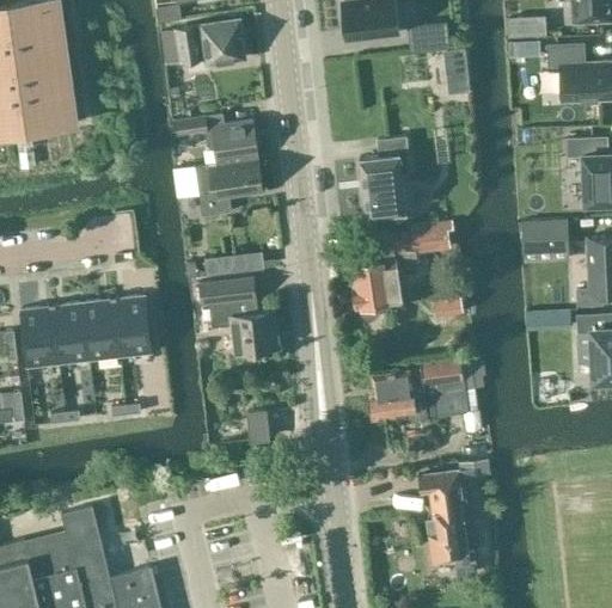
[(0,0),(0,128),(68,118),(51,0),(31,0),(13,2),(12,0),(0,0)]
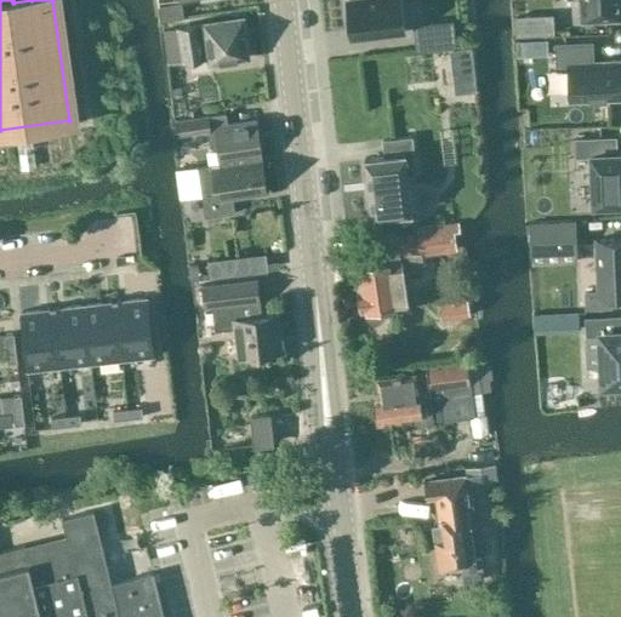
[(399,0),(379,0),(347,4),(352,43),(404,36),(399,0)]
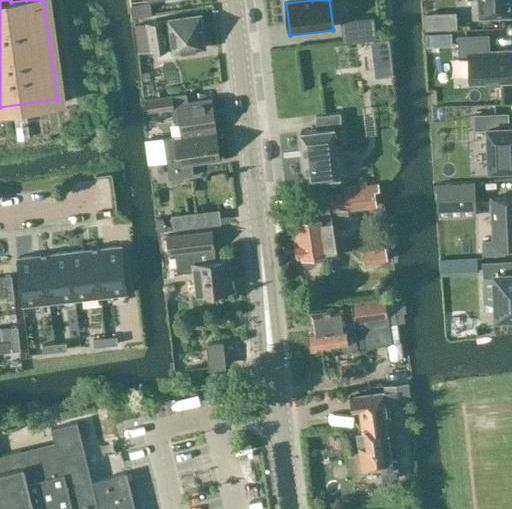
[(479,0),(480,20),(511,18),(510,0),(479,0)]
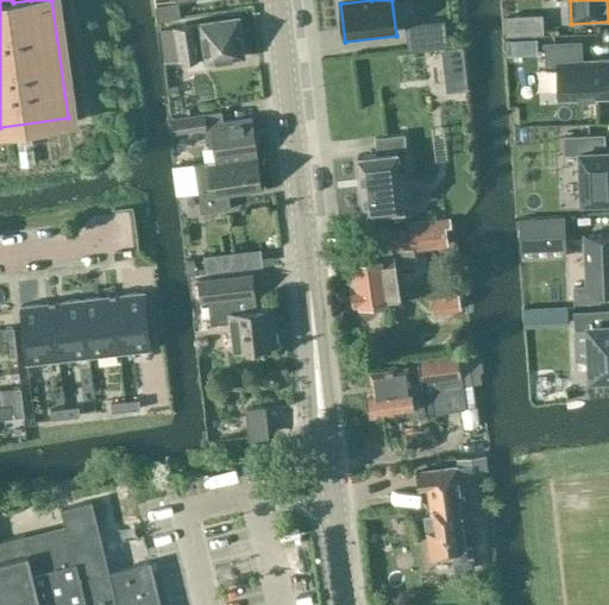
[(206,64),(243,60),(238,23),(196,29),(159,33),(164,67),(202,61),(200,51),(203,50),(206,64)]
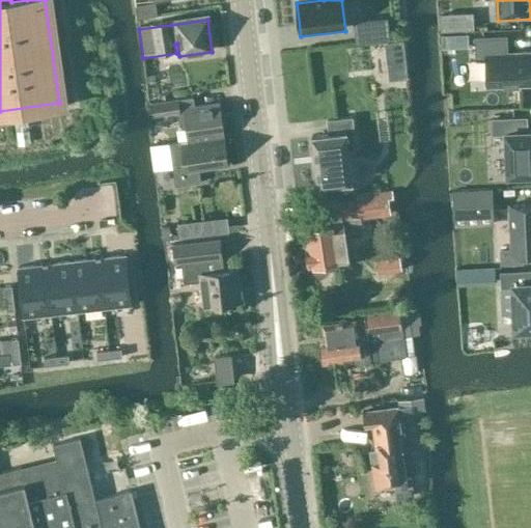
[(506,38),(474,40),(475,57),(485,56),(487,89),(530,87),(530,54),(507,55),(506,38)]
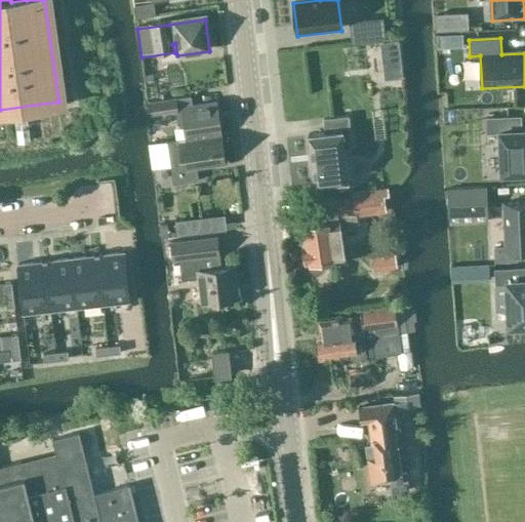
[(191,98),(149,105),(151,118),(177,114),(180,129),(185,129),(187,142),(221,137),(216,105),(192,108),(191,98)]
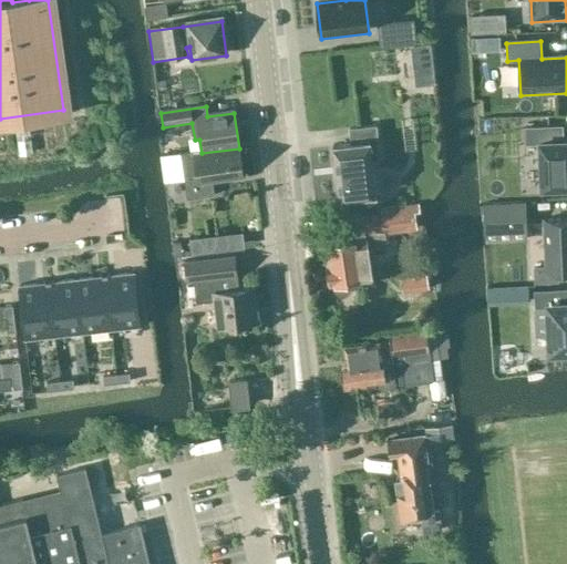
[(333,149),(339,202),(374,197),(370,162),(380,161),(375,129),(350,132),(351,146),(333,149)]
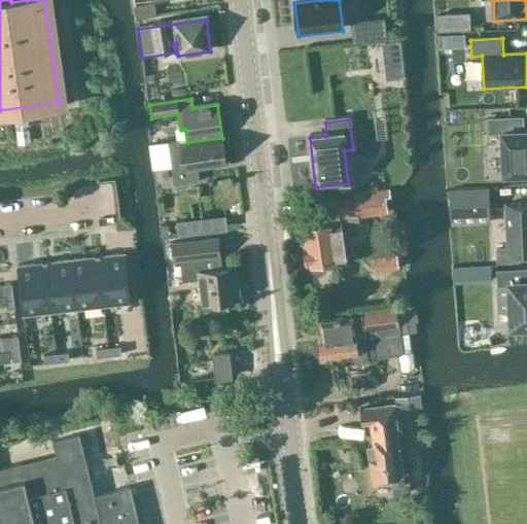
[(522,119),(488,120),(489,136),(501,135),(502,177),(526,175),(526,132),(523,133),(522,119)]
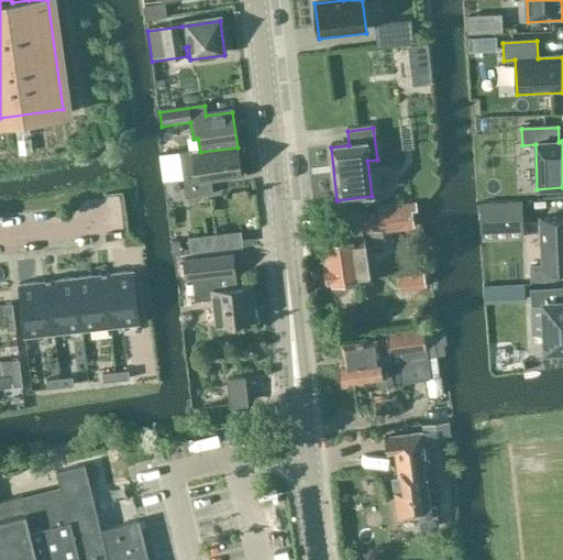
[(200,152),(179,155),(186,200),(212,196),(210,178),(241,174),(238,147),(200,152)]
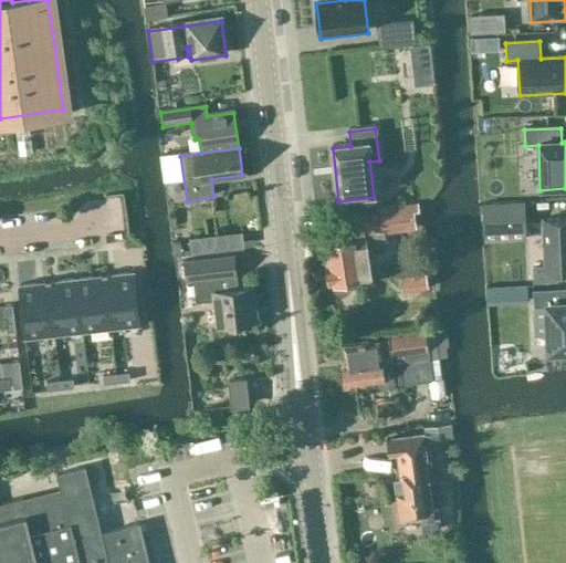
[(416,231),(411,200),(379,205),(381,217),(356,220),(358,242),(324,247),(329,287),(334,287),(334,293),(339,296),(346,296),(350,291),(349,284),(371,281),(367,251),(386,248),(384,236),(416,231)]
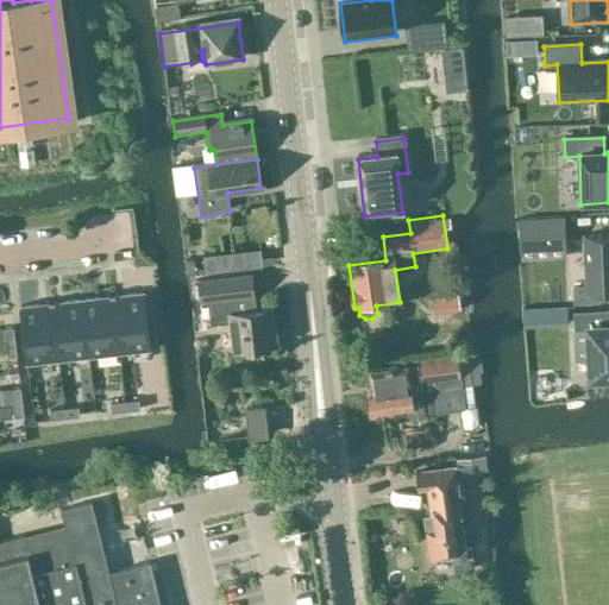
[(564,220),(521,221),(522,252),(565,251),(564,220)]
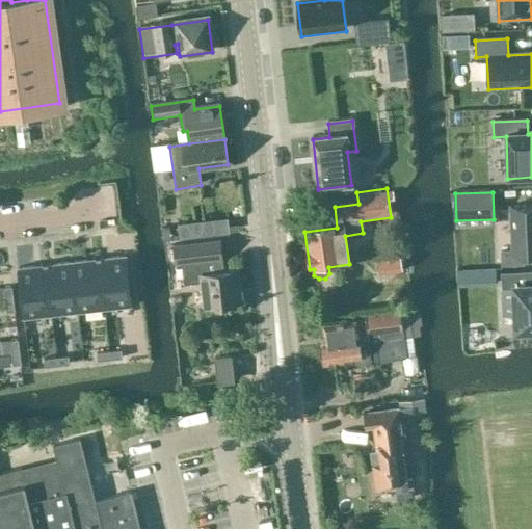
[(502,266),(523,265),(523,256),(531,255),(531,207),(509,208),(511,252),(501,253),(502,266)]
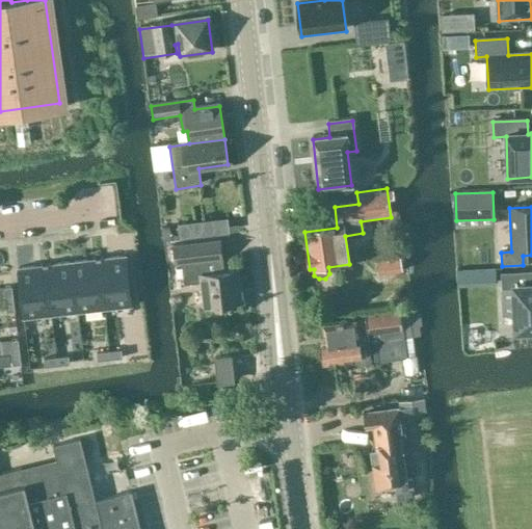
[(191,238),(220,235),(219,223),(190,227),(191,238)]
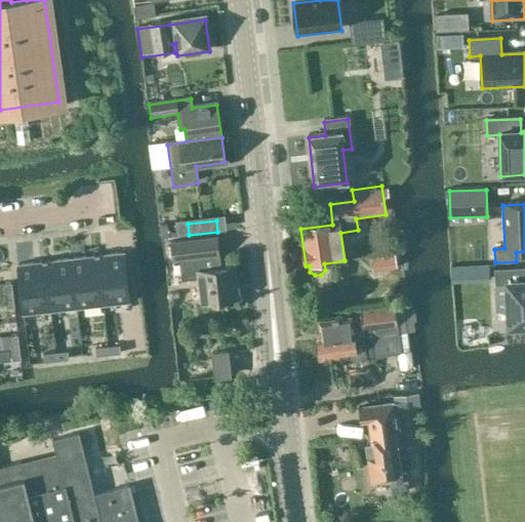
[(217,239),(170,245),(172,265),(179,264),(182,282),(200,280),(202,304),(237,299),(234,268),(221,270),(219,256),(218,256),(217,239)]
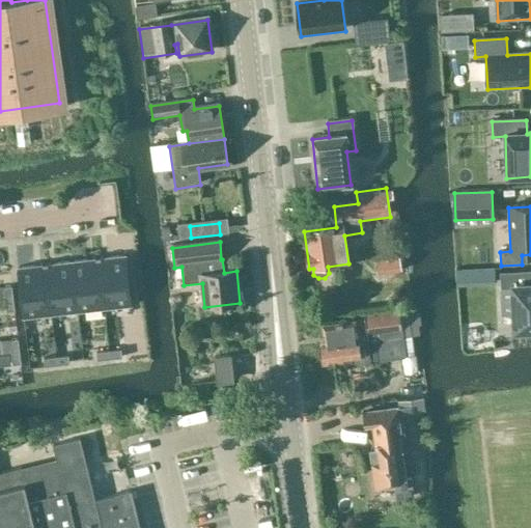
[(124,257),(101,260),(101,259),(98,259),(104,310),(131,307),(124,257)]
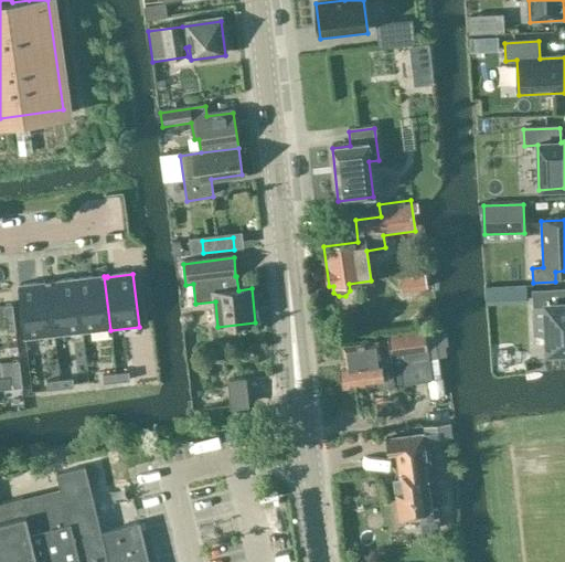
[(98,278),(76,281),(82,333),(110,330),(104,276),(100,276),(102,278),(98,278)]
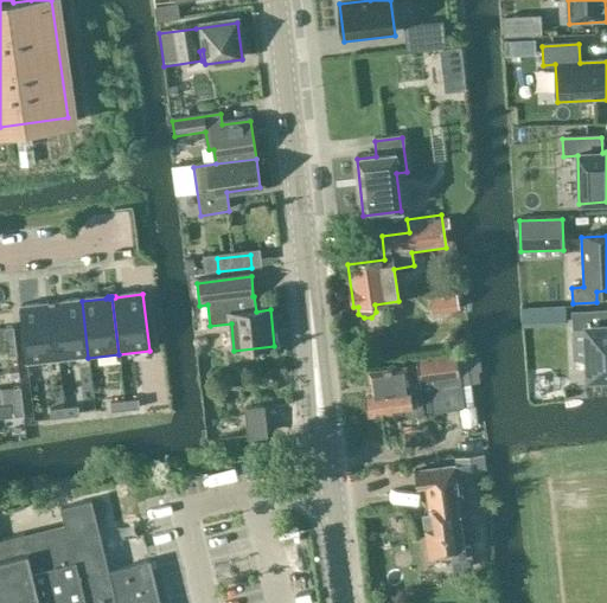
[(442,300),(429,302),(432,316),(459,312),(457,297),(442,300)]
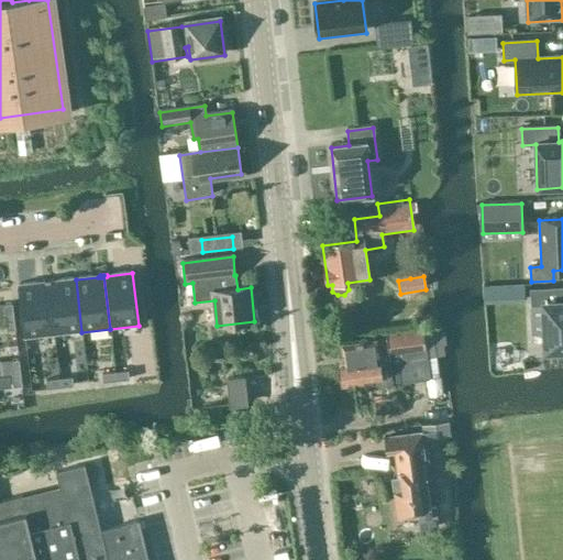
[(76,280),(51,283),(51,282),(47,282),(54,336),(81,332),(76,280)]
